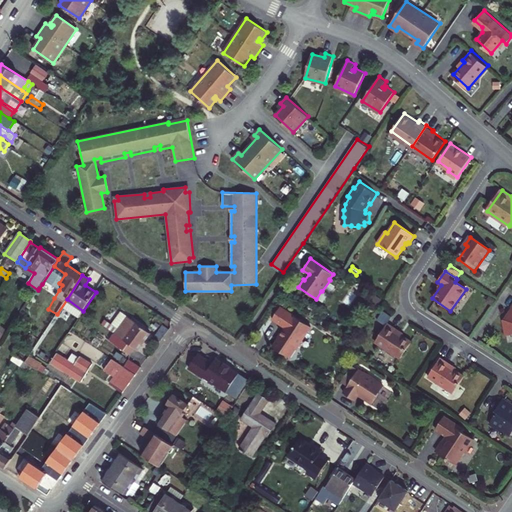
[(47,293),(44,291),(39,288),(38,290),(27,307),(35,312),(47,293)]
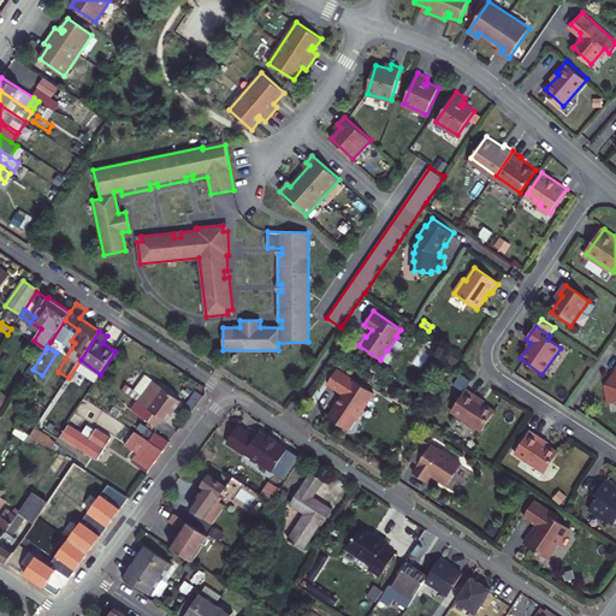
[(71,349),(66,347),(64,351),(61,355),(65,359),(71,349)]
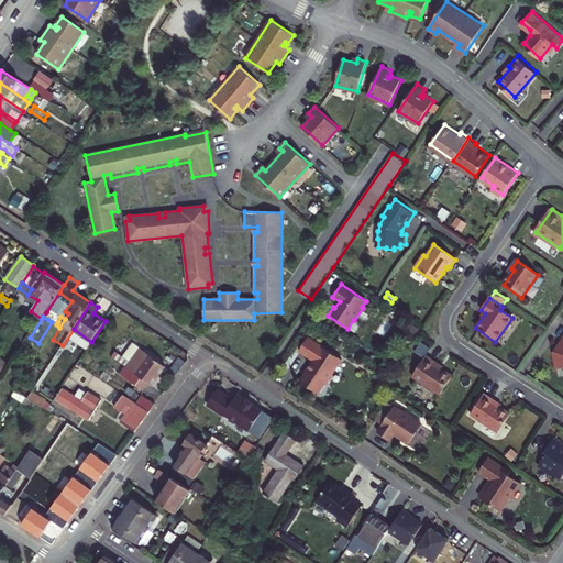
[(39,343),(30,338),(22,350),(30,355),(39,343)]
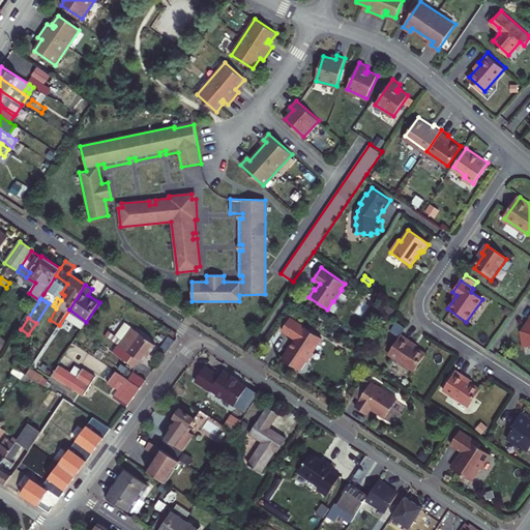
[(321,339),(290,318),(282,331),(294,339),(289,346),(290,347),(282,359),(299,370),(304,360),(308,359),(312,354),(311,350),(314,350),(321,339)]
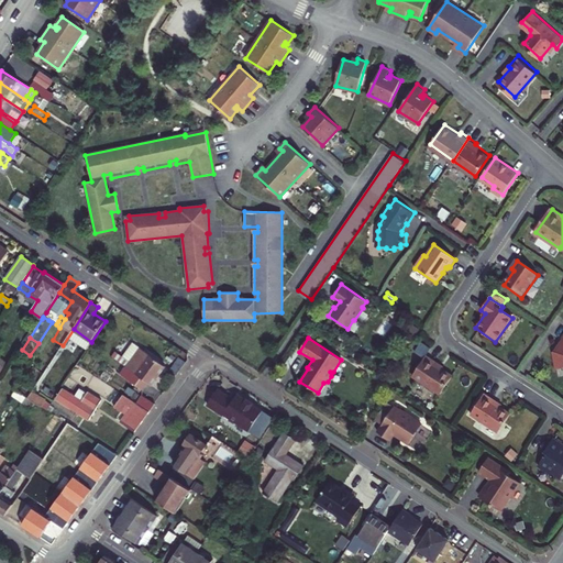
[(134,344),(124,357),(128,359),(131,362),(141,349),(134,344)]
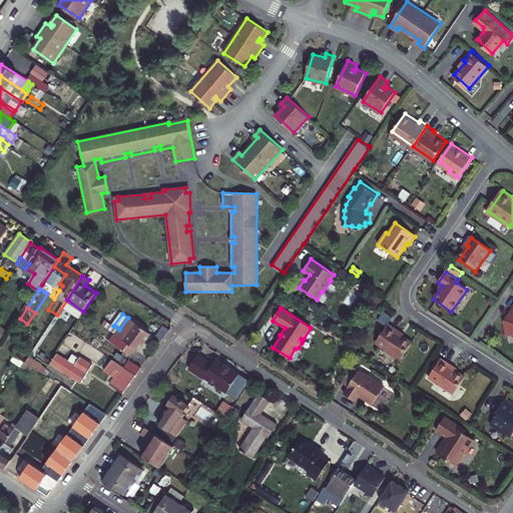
[(114,329),(107,339),(129,356),(134,349),(138,351),(150,335),(128,318),(119,330),(116,327),(114,329)]
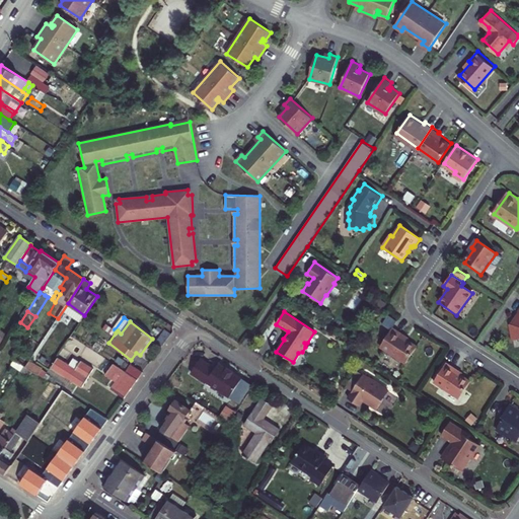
[(392,327),(380,347),(405,363),(417,346),(402,337),(403,335),(392,327)]
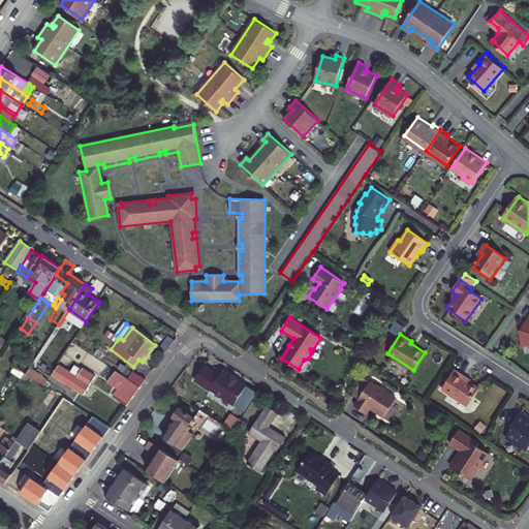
[(26,374),(30,368),(27,367),(29,365),(18,358),(12,366),(14,367),(25,373),(26,374)]
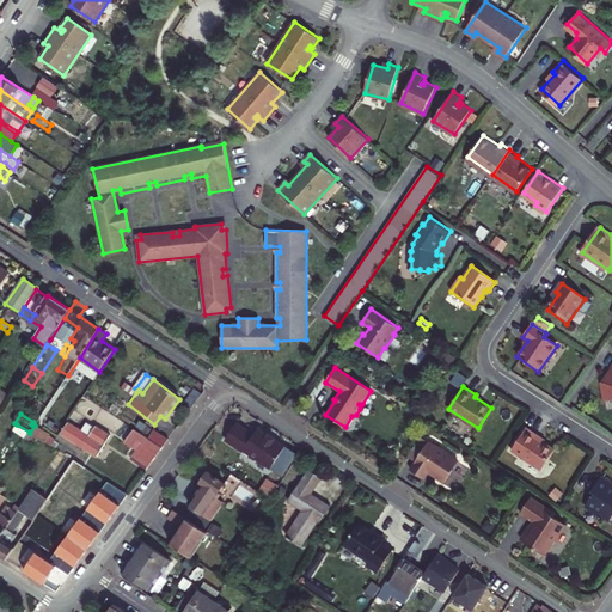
[(61,434),(97,457),(110,435),(96,426),(95,428),(86,422),(81,430),(68,422),(61,434)]
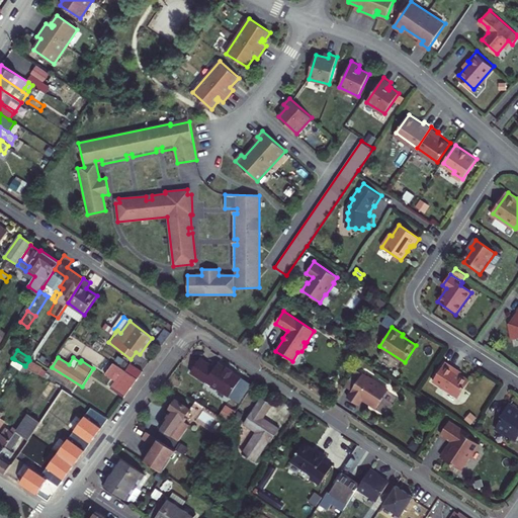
[(24,365),(14,359),(11,364),(20,370),(24,365)]
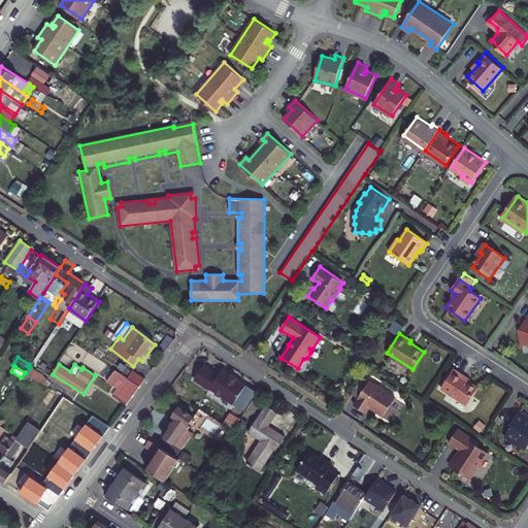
[(43,375),(30,367),(26,373),(33,377),(39,382),(43,375)]
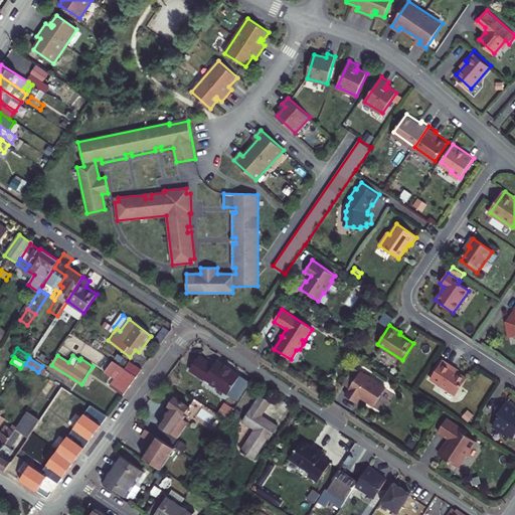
[(198,358),(189,372),(203,381),(204,384),(213,388),(215,388),(237,402),(249,384),(230,371),(230,370),(226,367),(225,368),(216,362),(213,367),(198,358)]
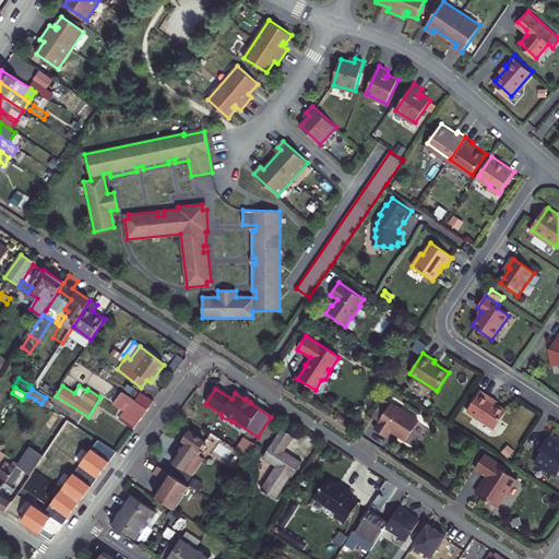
[(480,391),(467,411),(495,429),(507,411),(491,401),(492,399),(480,391)]
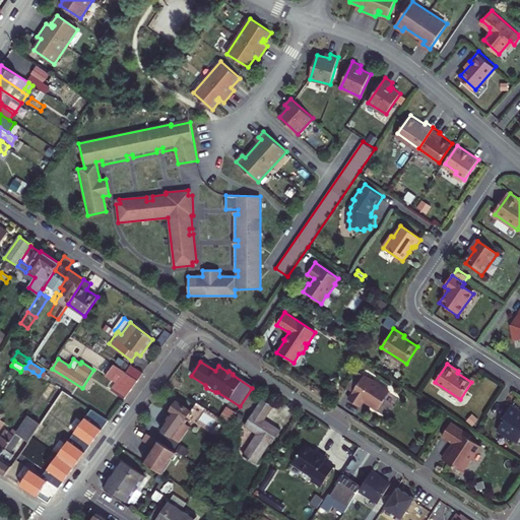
[(116,383),(130,392),(137,381),(127,374),(114,365),(106,377),(116,383)]
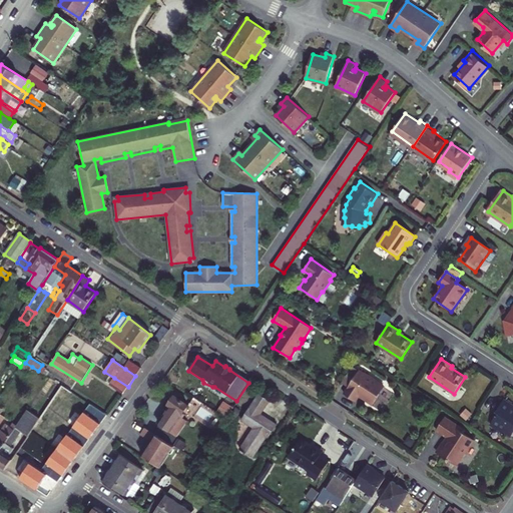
[(135,376),(135,375),(140,369),(130,361),(125,369),(135,376)]
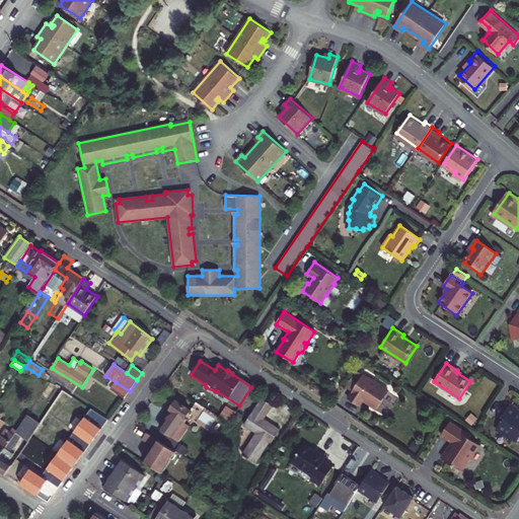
[(32,371),(25,367),(24,366),(20,371),(29,376),(32,371)]
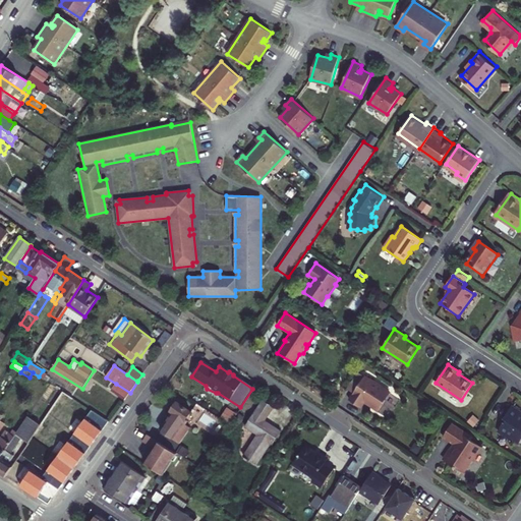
[(369,380),(364,377),(349,400),(360,408),(364,401),(370,406),(378,411),(390,394),(382,388),(382,387),(370,380),(369,380)]
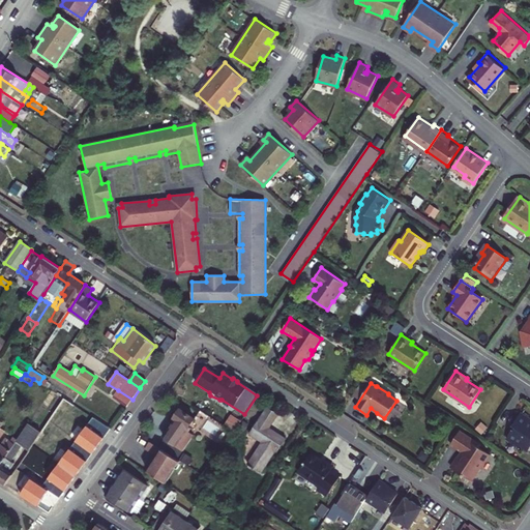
[(133,400),(118,390),(114,398),(126,407),(133,400)]
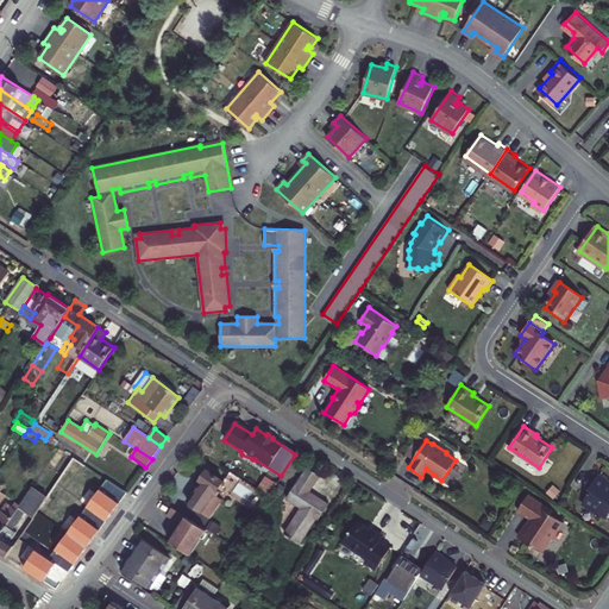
[(60,506),(86,466),(74,458),(48,497),(60,506)]
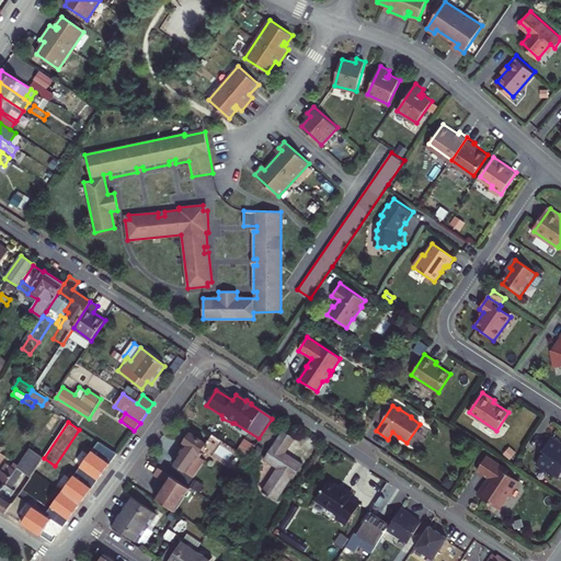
[(285,454),(295,439),(283,431),(264,459),(277,468),(263,491),(277,500),(293,477),(294,478),(302,465),(285,454)]
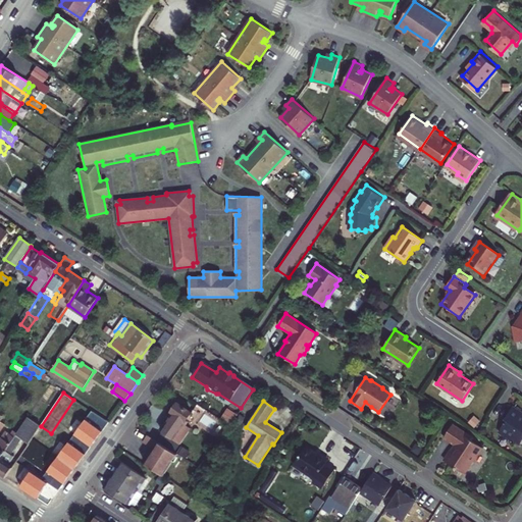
[(172,410),(171,411),(174,413),(167,424),(162,430),(180,444),(192,427),(185,422),(192,412),(177,403),(176,405),(174,405),(172,407),(172,410)]
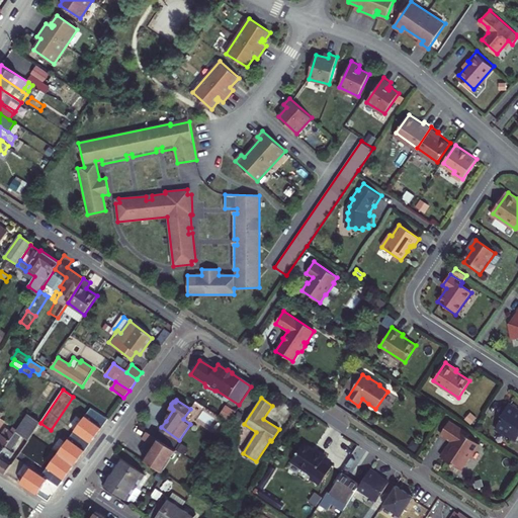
[(517,409),(510,405),(502,417),(504,418),(496,429),(508,437),(509,435),(517,441),(517,440),(517,409)]
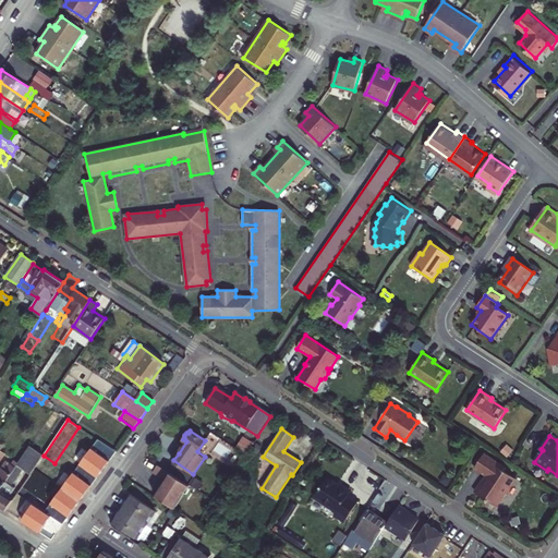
[(31,475),(44,456),(31,446),(19,463),(0,490),(0,506),(7,510),(20,492),(12,487),(23,470),(31,475)]
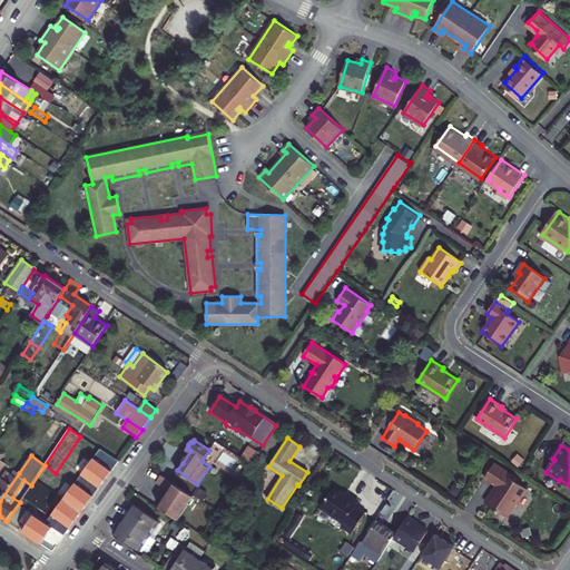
[(0,471),(6,464),(0,461),(0,501),(19,473),(15,470),(12,474),(7,471),(0,480),(0,471)]
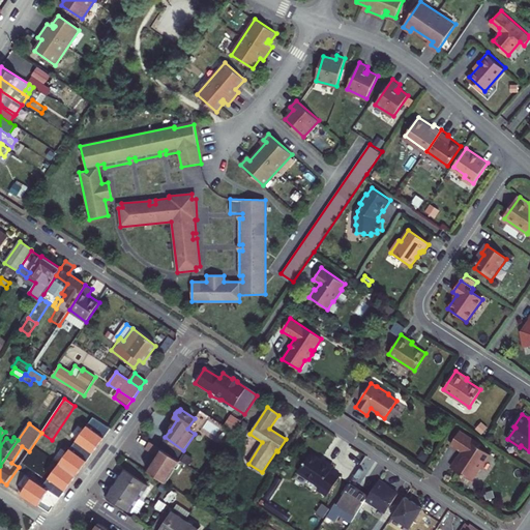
[(481,445),(461,432),(451,445),(465,453),(461,460),(458,460),(451,468),(472,481),(490,454),(480,447),(481,445)]
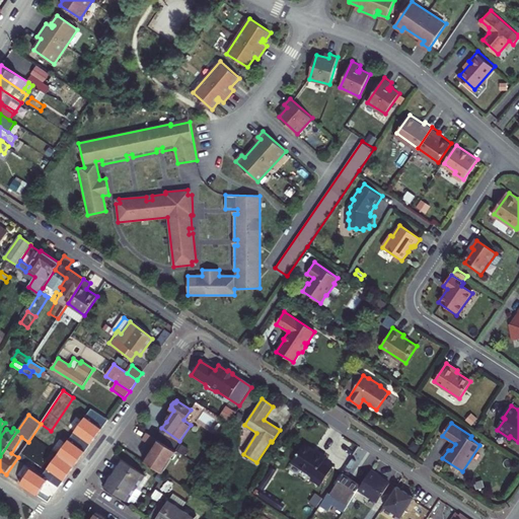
[(176,453),(147,434),(142,441),(152,447),(155,447),(154,448),(144,463),(162,475),(176,453)]
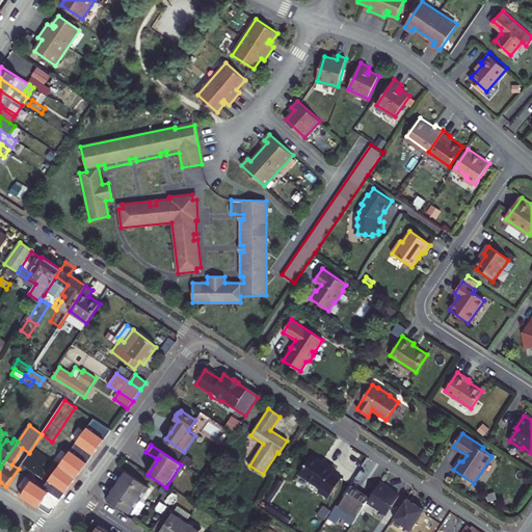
[(333,472),(320,463),(321,461),(312,455),(299,473),(322,488),(320,491),(328,497),(341,478),(333,472)]
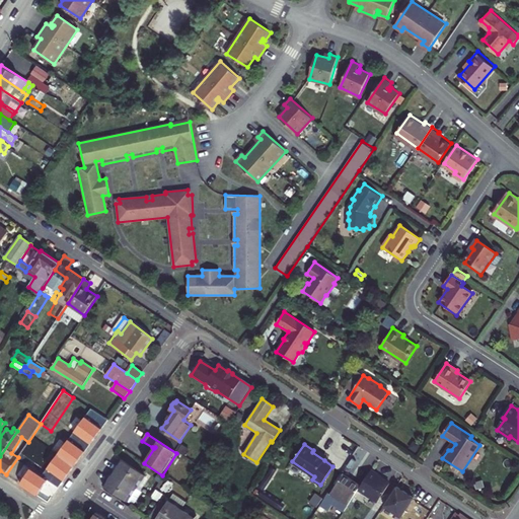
[(312,452),(324,460),(327,456),(315,448),(313,450),(312,452)]
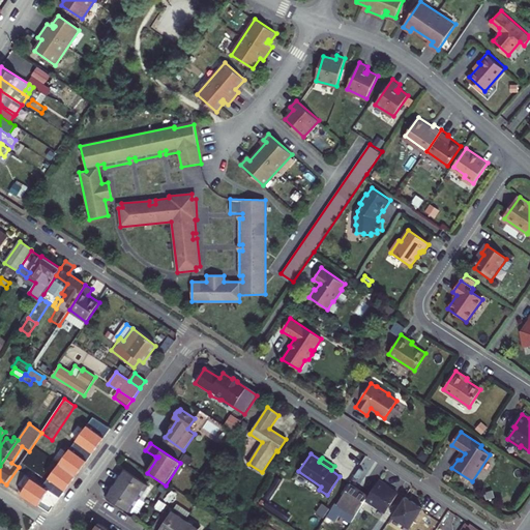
[(129,511),(148,486),(124,470),(121,476),(119,475),(110,490),(111,491),(107,497),(129,511)]
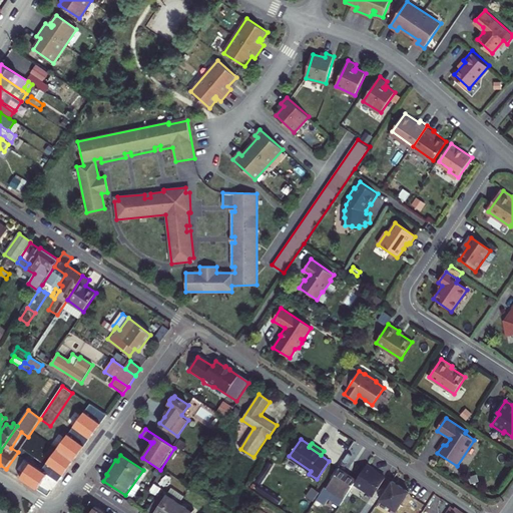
[(373,470),(366,466),(355,482),(353,485),(372,497),(384,479),(372,472),(373,470)]
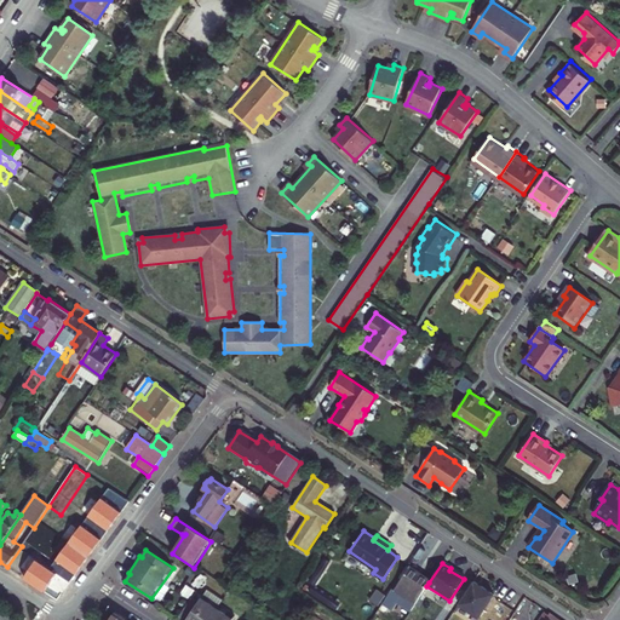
[(391,589),(384,600),(390,603),(394,600),(411,612),(426,586),(429,583),(409,569),(395,591),(391,589)]
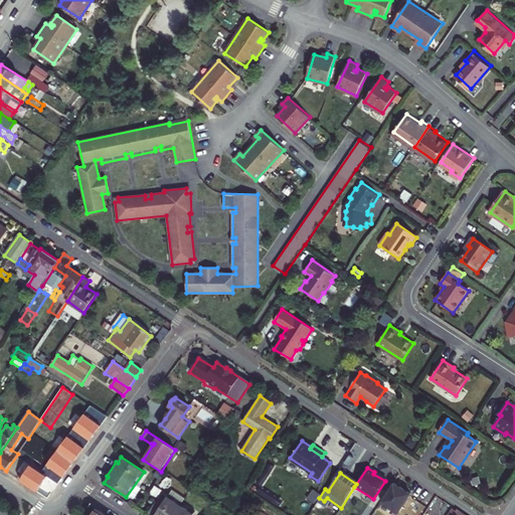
[(379,503),(396,514),(408,495),(392,484),(379,503)]
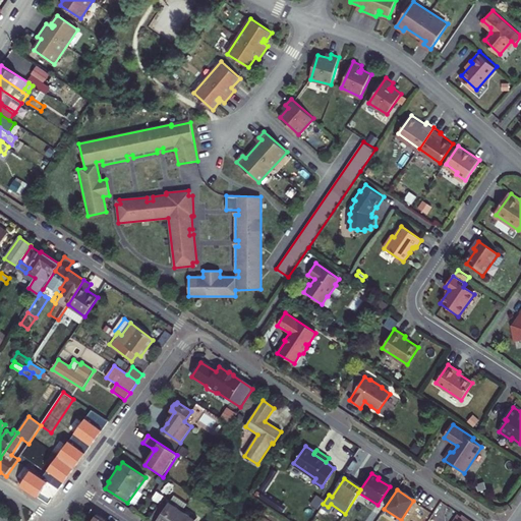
[(167,507),(161,502),(151,518),(155,520),(195,520),(196,519),(170,502),(167,507)]
